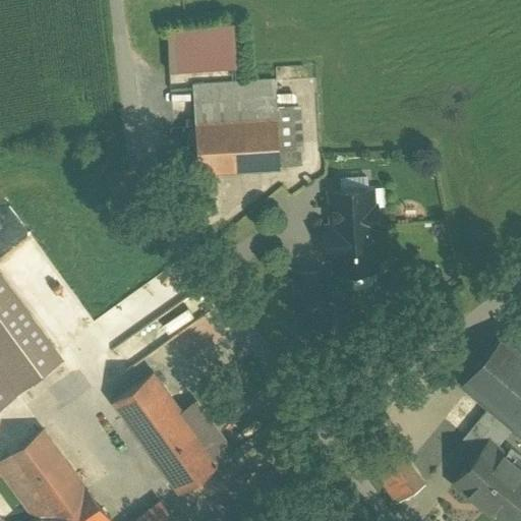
[(303,105),(279,106),(278,81),(193,84),(197,173),(281,170),(281,168),(306,167),(303,105)]
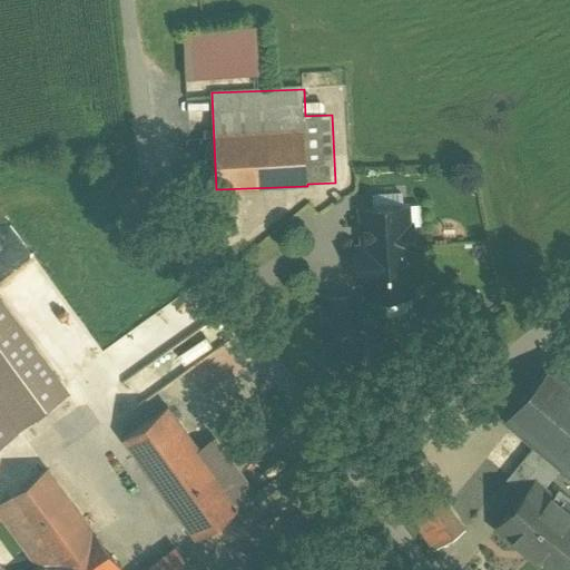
[(359,279),(365,279),(366,297),(411,295),(409,247),(413,247),(412,226),(403,226),(402,208),(361,210),(363,248),(356,248),(359,279)]
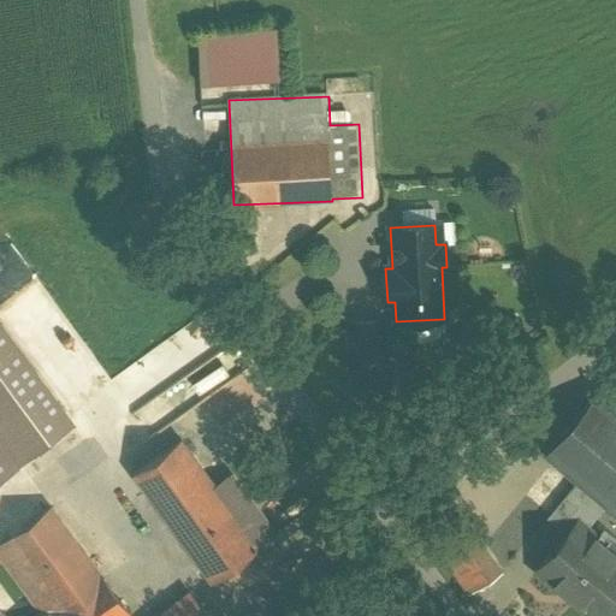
[(77,427),(0,320),(0,442),(0,443),(19,468),(77,427)]
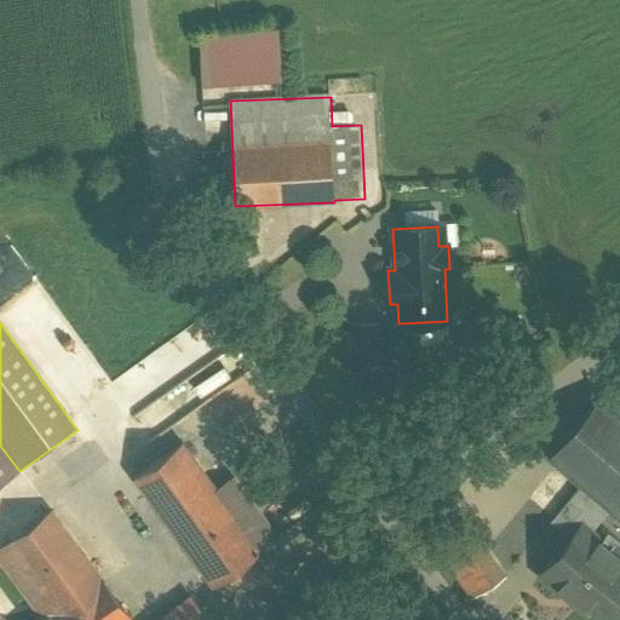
[(384,323),(350,326),(354,373),(386,371),(384,323)]
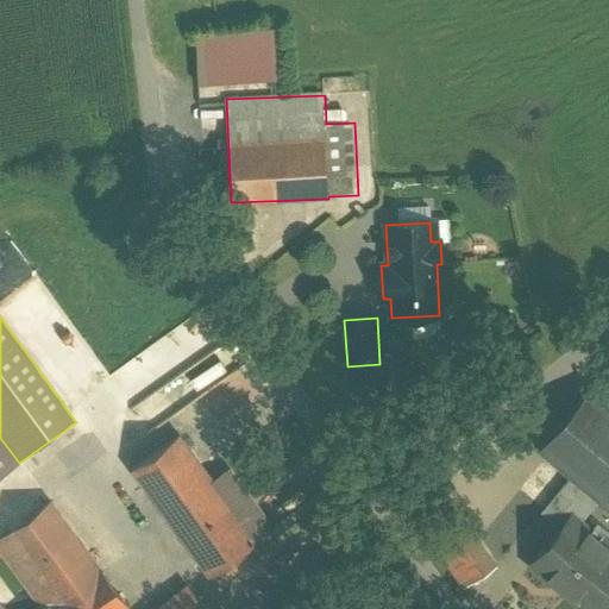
[(608,399),(597,389),(541,453),(608,510),(608,399)]
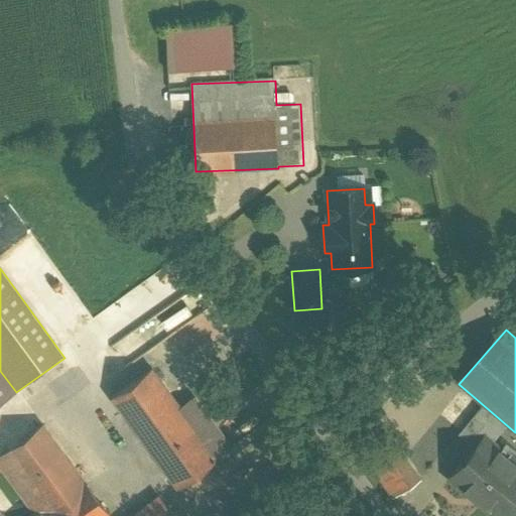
[(187,407),(155,366),(110,400),(177,489),(235,445),(199,399),(187,407)]
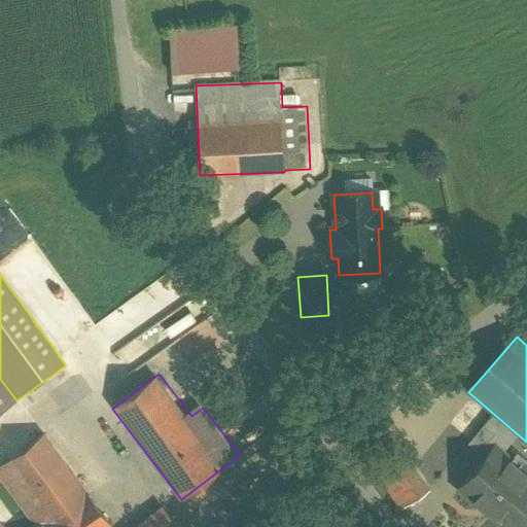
[(110,526),(46,433),(0,464),(0,470),(38,526),(36,526),(110,526)]
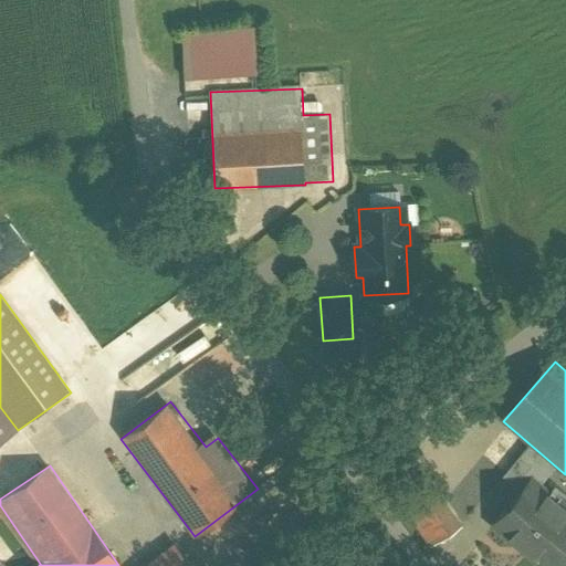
[(418,480),(392,495),(426,549),(451,534),(418,480)]
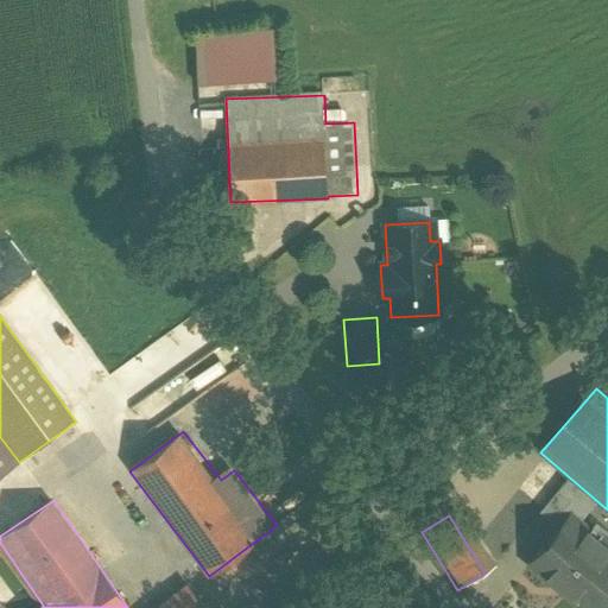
[(607,548),(572,518),(529,568),(575,607),(600,607),(607,599),(607,548)]
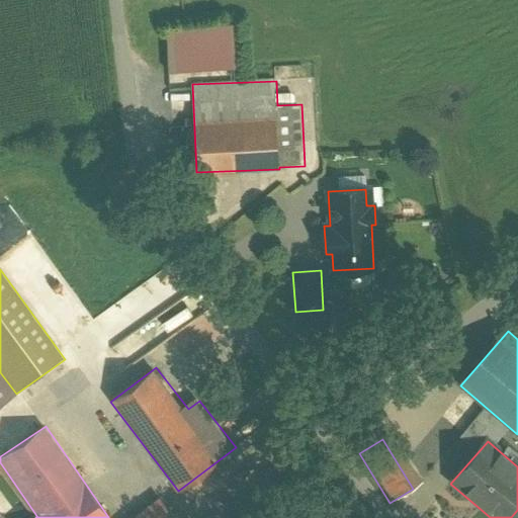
[(172,517),(160,500),(132,517),(172,517)]
